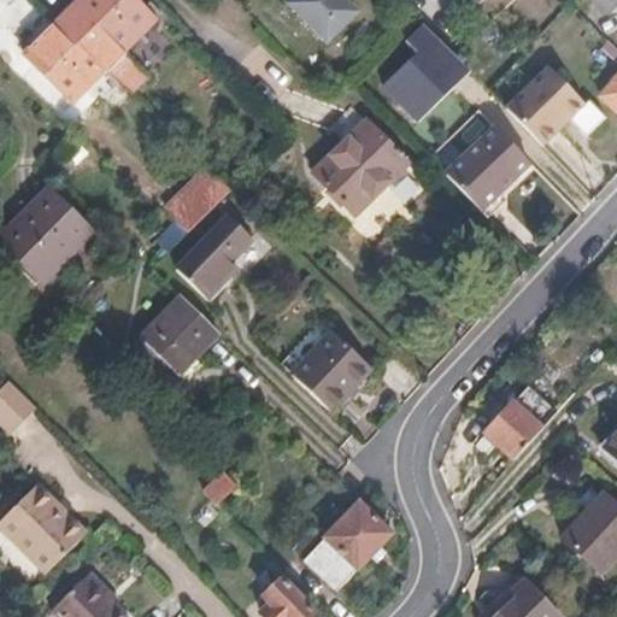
[(154,21),(133,0),(78,0),(82,3),(25,58),(70,104),(107,68),(133,93),(148,76),(123,52),(154,21)]
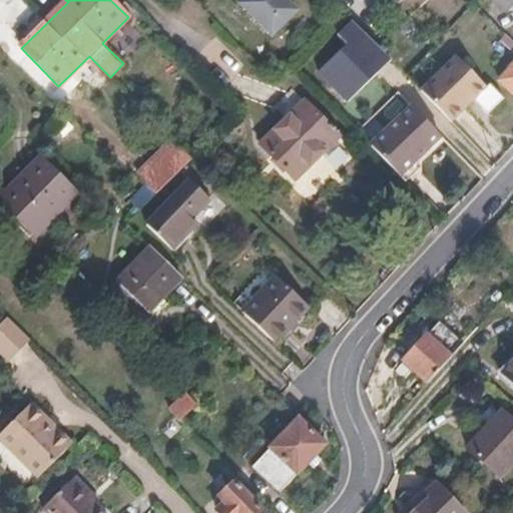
[(298,9),(288,0),(242,0),(240,3),(273,34),(298,9)]
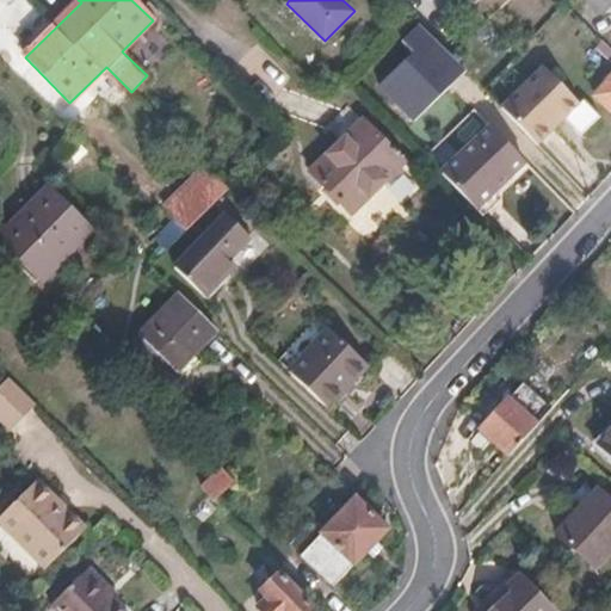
[(610,0),(582,0),(599,17),(610,4),(610,0)]
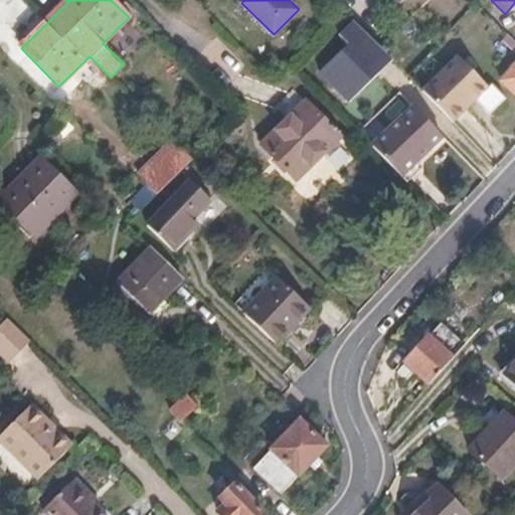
[(354,15),(339,30),(349,39),(318,70),(349,102),(394,55),(354,15)]
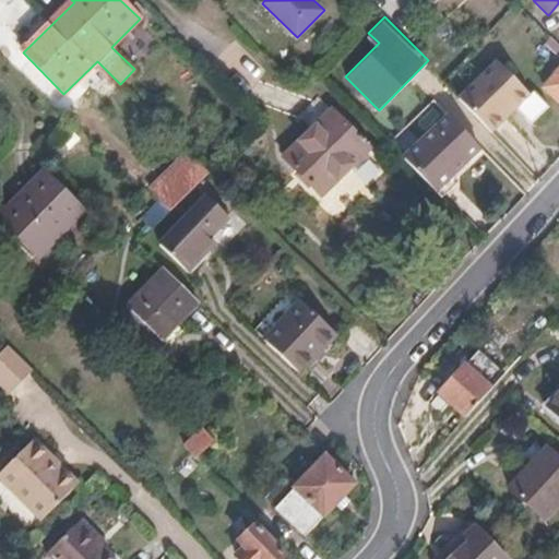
[(527,97),(492,63),(456,99),(490,134),(527,97)]
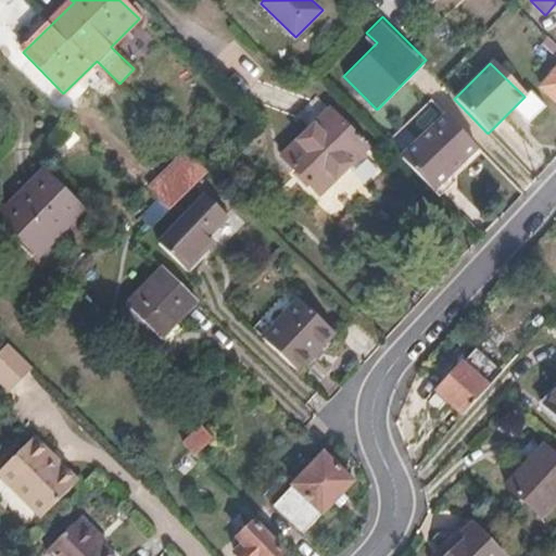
[(555,102),(555,68),(540,88),(555,102)]
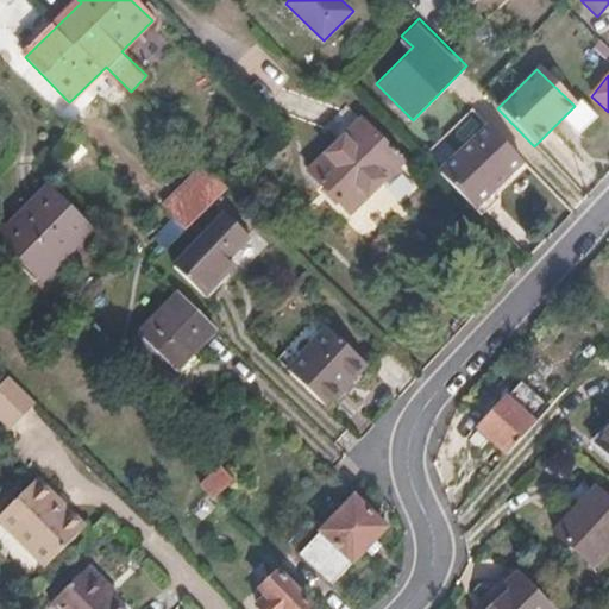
[(347,209),(399,159),(358,120),(308,169),(347,209)]
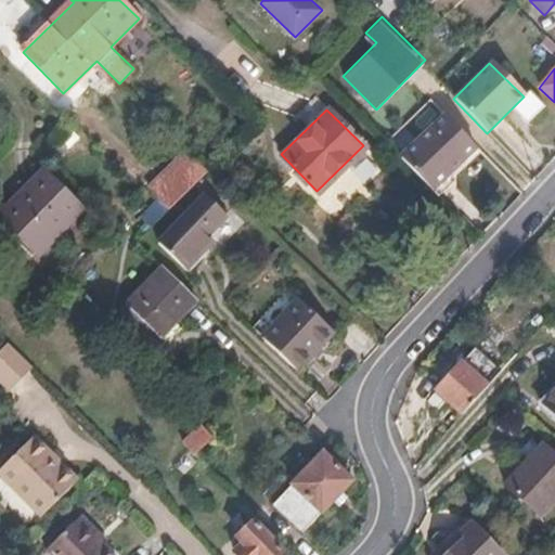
[(470,147),(441,118),(398,158),(430,190),(470,147)]
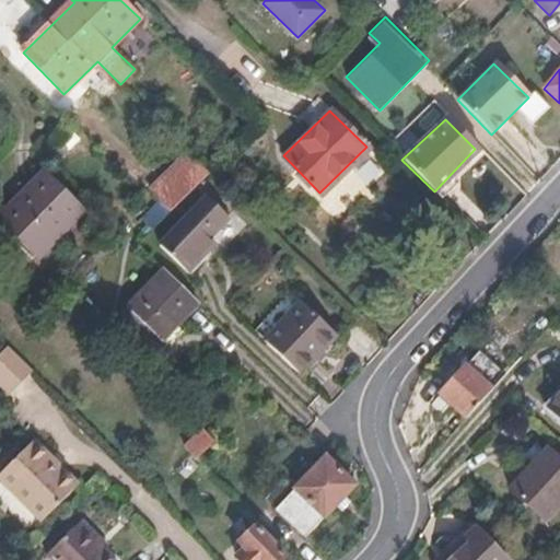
[(173,207),(207,173),(188,153),(152,189),(173,207)]
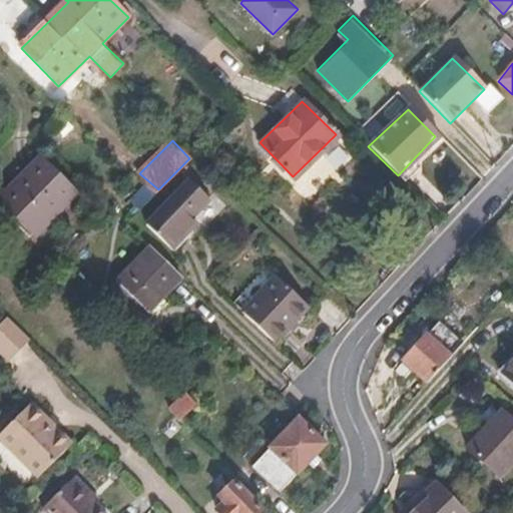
[(77,192),(42,156),(25,171),(30,177),(5,201),(36,233),(77,192)]
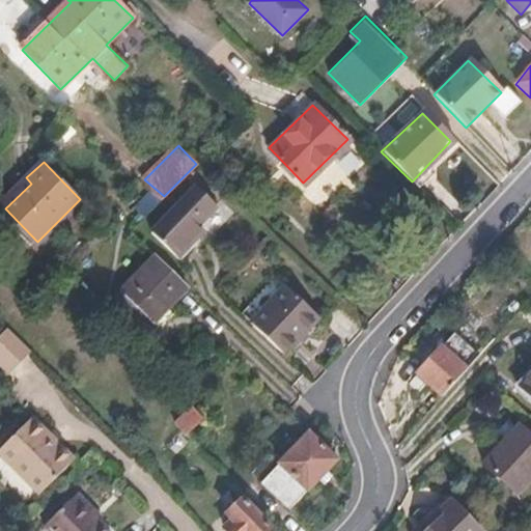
[(197,222),(217,202),(197,184),(152,229),(178,254),(203,227),(197,222)]
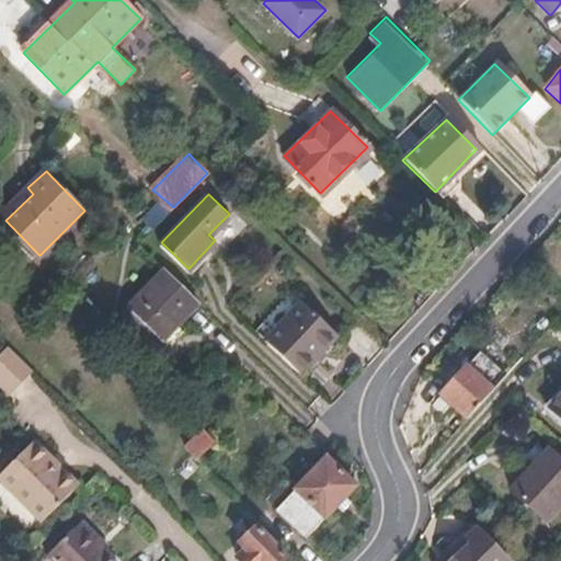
[(162,338),(198,301),(164,267),(128,304),(162,338)]
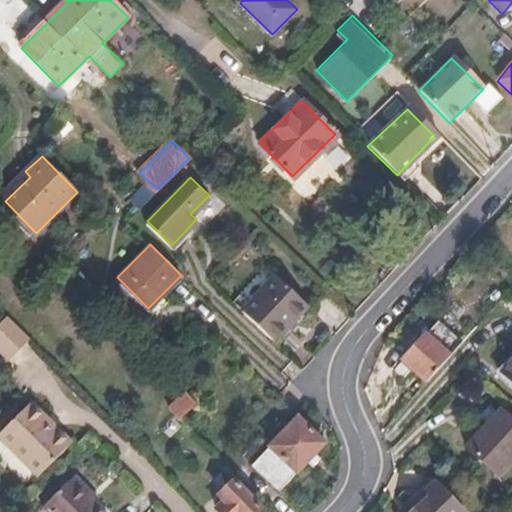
[(272,340),(307,305),(276,275),(242,309),(272,340)]
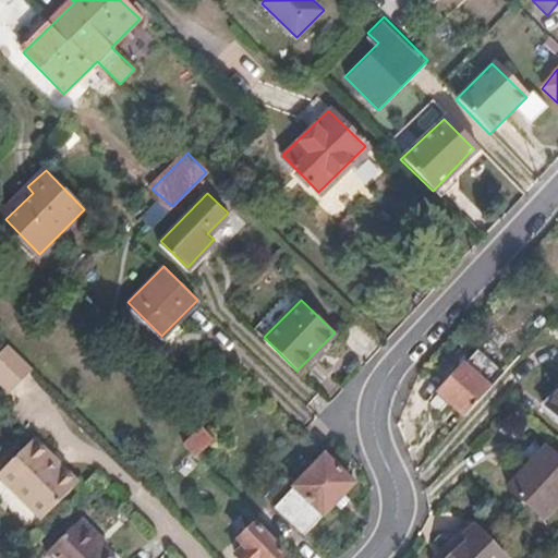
[(34,368),(13,344),(10,344),(9,344),(0,352),(0,375),(13,388),(34,368)]
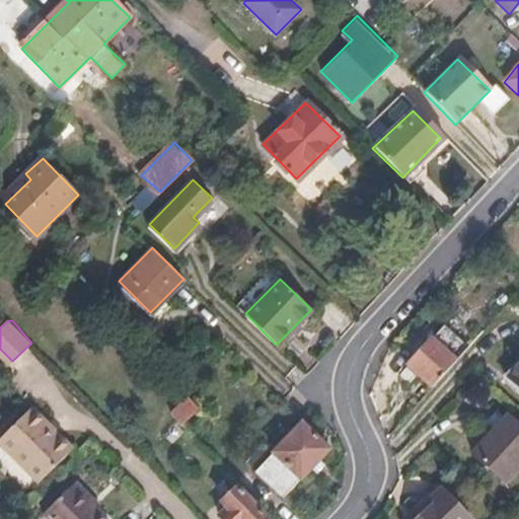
[(466,348),(443,327),(406,366),(431,387),(466,348)]
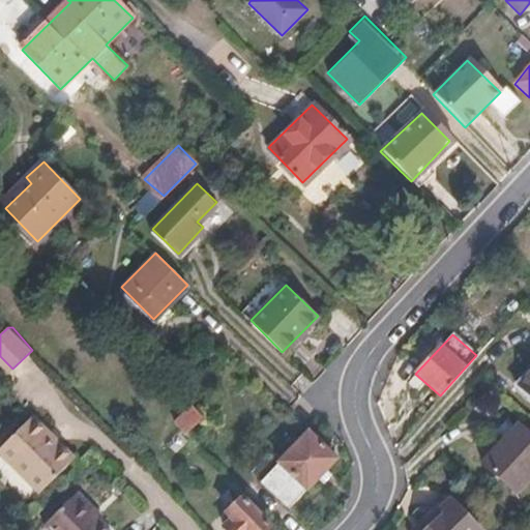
[(529,370),(520,381),(529,389),(529,370)]
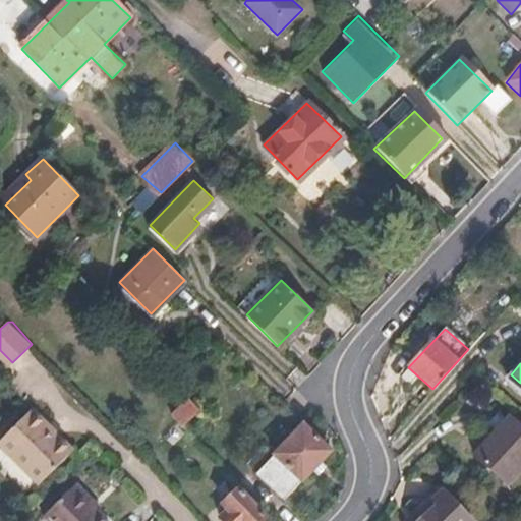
[(181,427),(197,410),(186,398),(169,416),(175,422),(164,435),(173,444),(185,432),(181,427)]
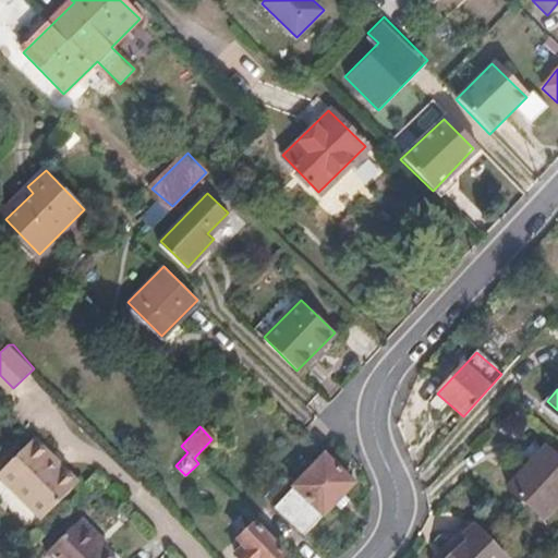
[(80,484),(52,456),(35,438),(0,471),(0,473),(43,519),(80,484)]
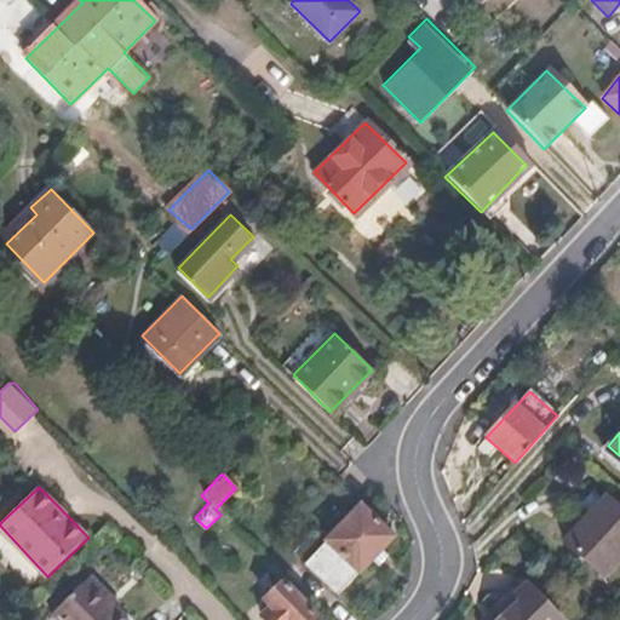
[(568,534),(573,539),(606,568),(619,551),(619,500),(608,491),(568,534)]
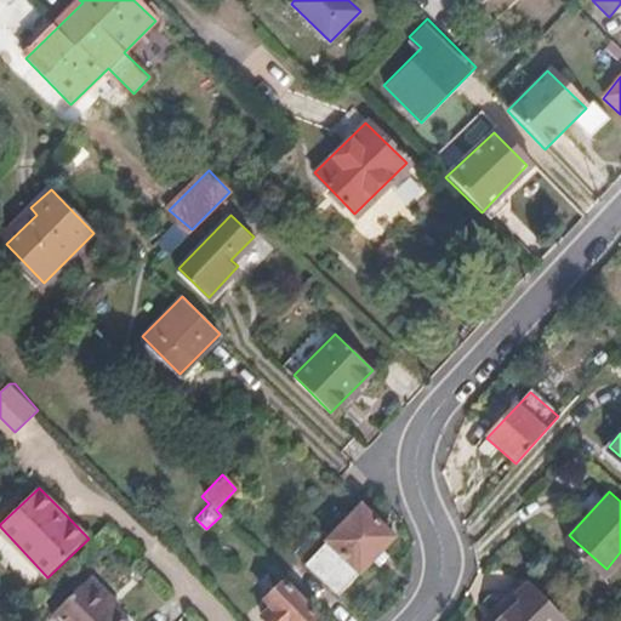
[(337,596),(393,542),(359,508),(303,563),(337,596)]
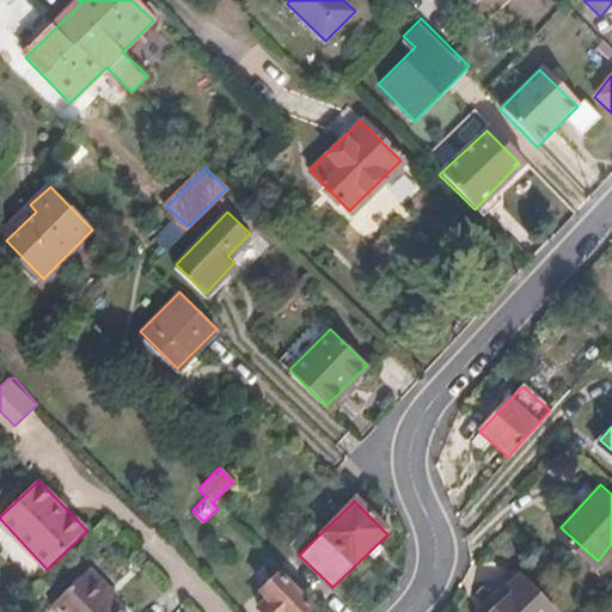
[(122,611),(115,605),(121,599),(91,568),(51,607),(55,611),(122,611)]
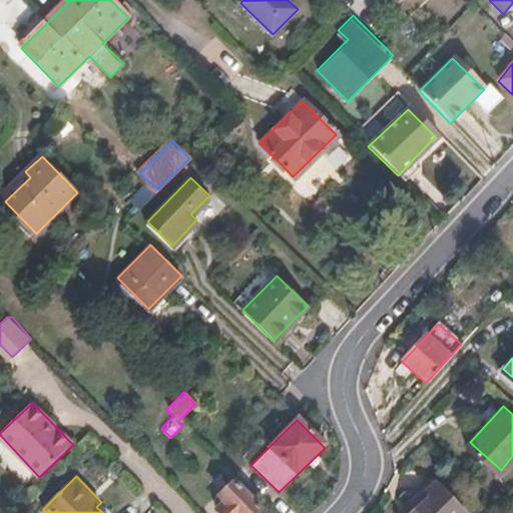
[(421,498),(423,499),(408,512),(463,512),(467,510),(437,478),(425,490),(426,492),(421,498)]
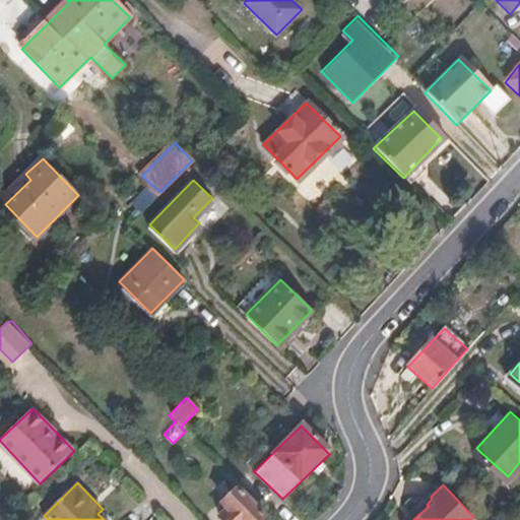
[(262,519),(264,519),(237,491),(222,504),(228,511),(220,517),(223,519),(262,519)]
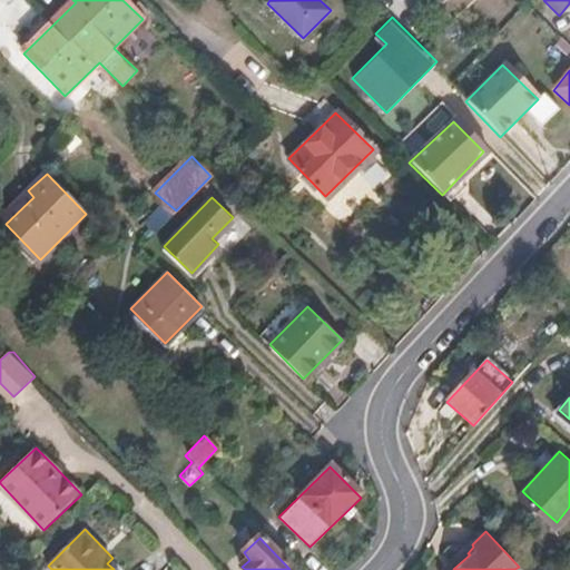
All buildings are outlined.
